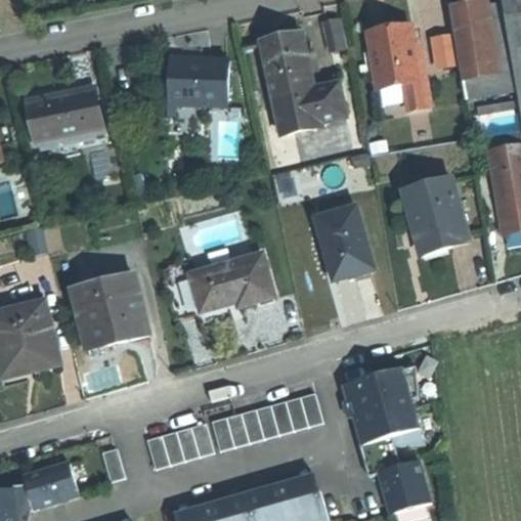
[(501,0),(502,4),(512,68),(520,121),(520,0),(501,0)]
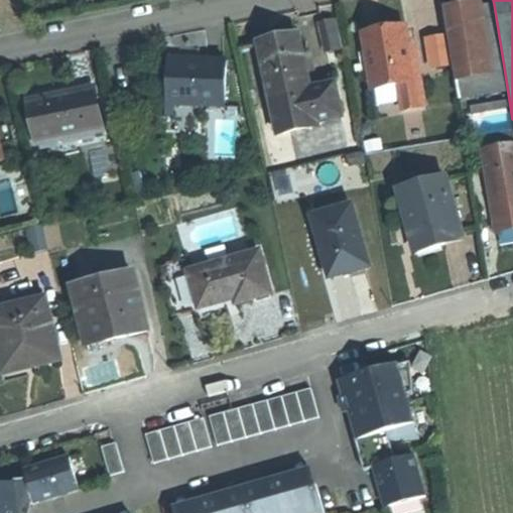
[(504,67),(494,4),(469,8),(442,12),(457,98),(492,92),(488,70),(504,67)]
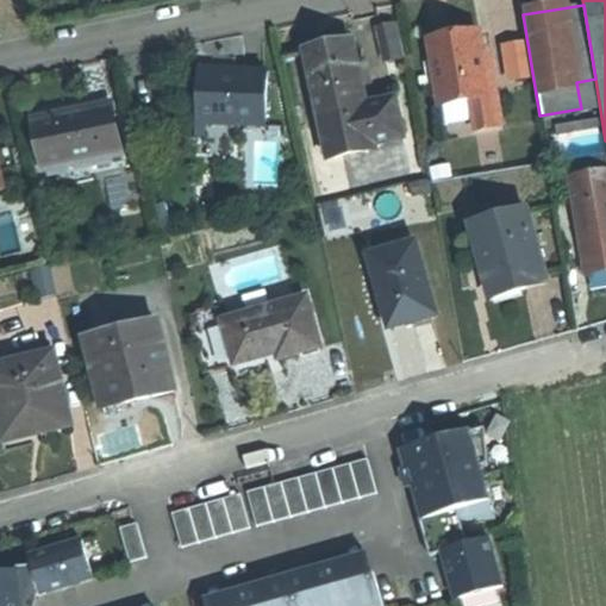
[(379,60),(397,56),(389,20),(372,24),(379,60)]
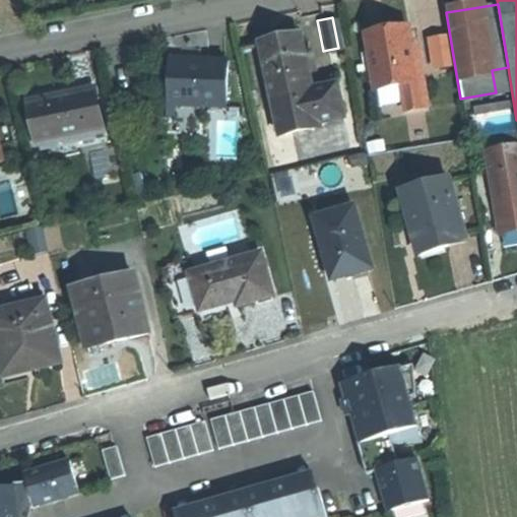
[(385,30),(364,34),(371,88),(397,84),(400,110),(425,107),(417,60),(411,61),(409,47),(407,27),(385,30)]
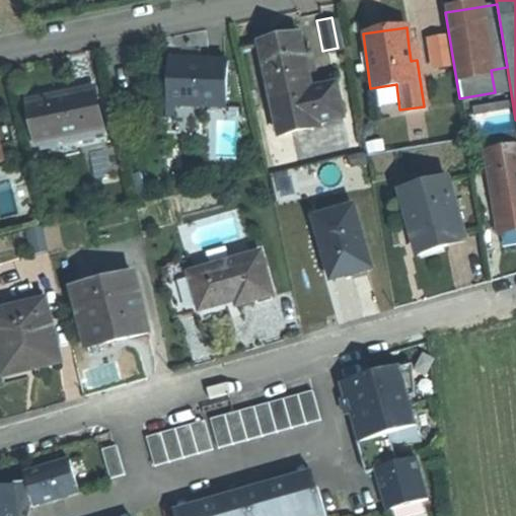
[(446,29),(426,31),(430,65),(449,63),(446,29)]
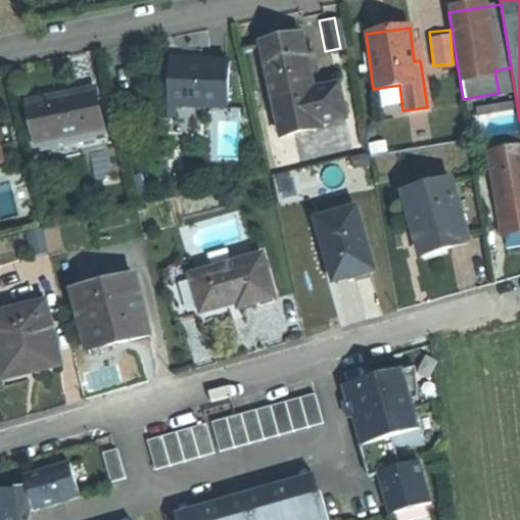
[(278,38),(258,42),(275,132),(315,125),(315,122),(340,116),(334,83),(309,88),(306,85),(297,34),(278,38)]
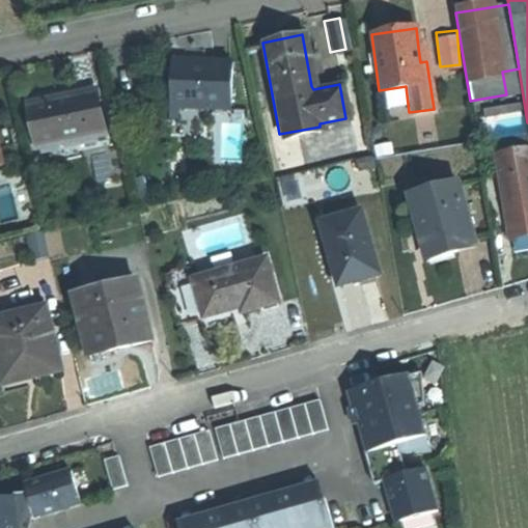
[(168,101),(225,103),(227,58),(200,57),(170,56),(168,101)]
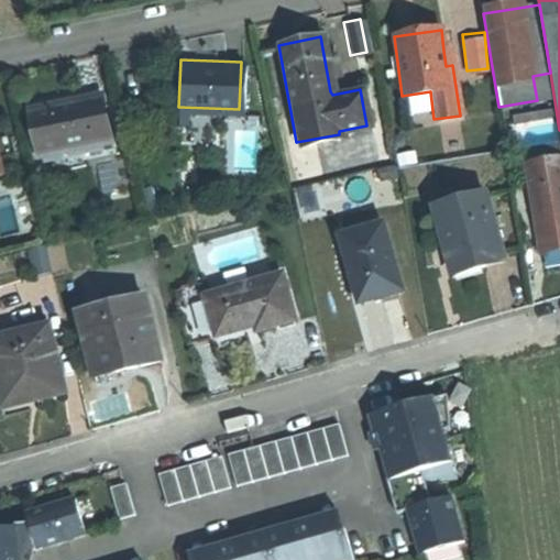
[(34,154),(106,140),(97,94),(58,101),(25,108),(34,154)]
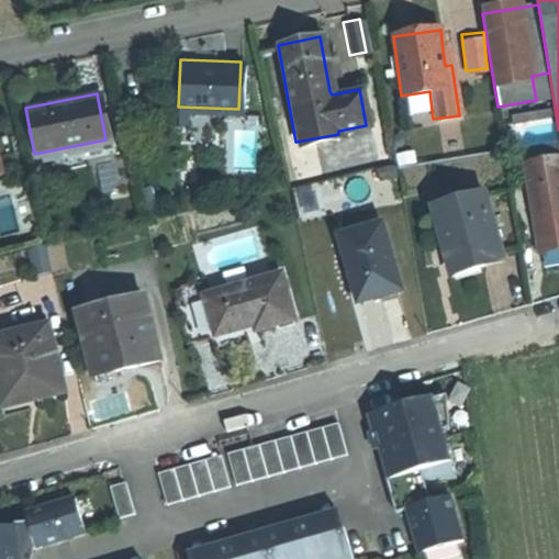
[(558,155),(523,161),(538,248),(558,245),(558,155)]
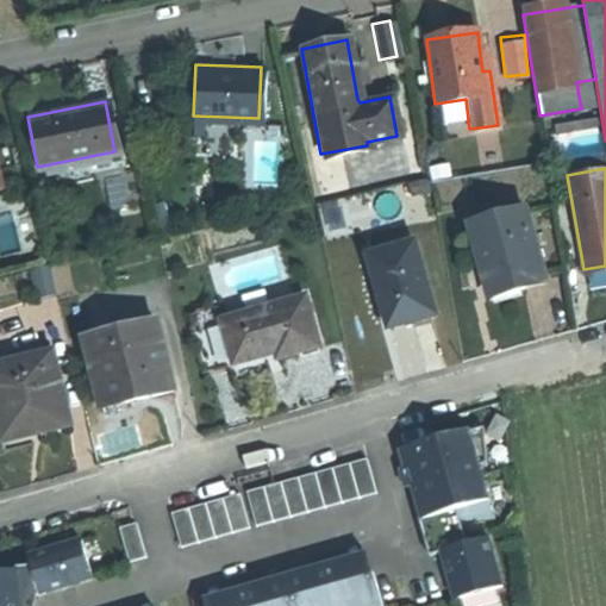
[(517,289),(543,281),(522,207),(467,224),(488,298),(517,289)]
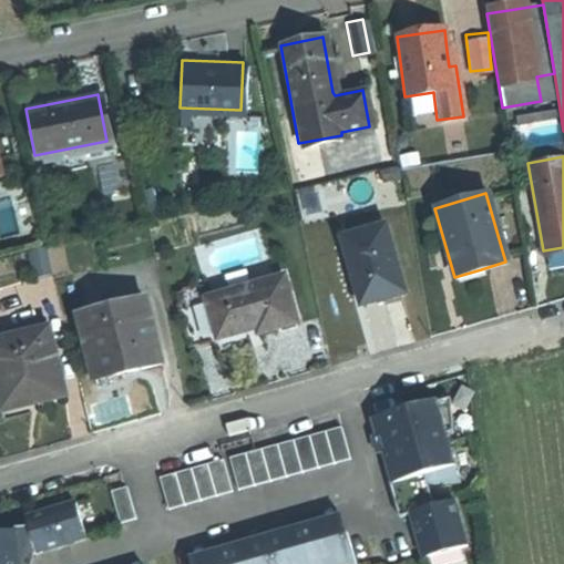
[(379,295),(399,289),(379,223),(338,235),(358,301),(379,295)]
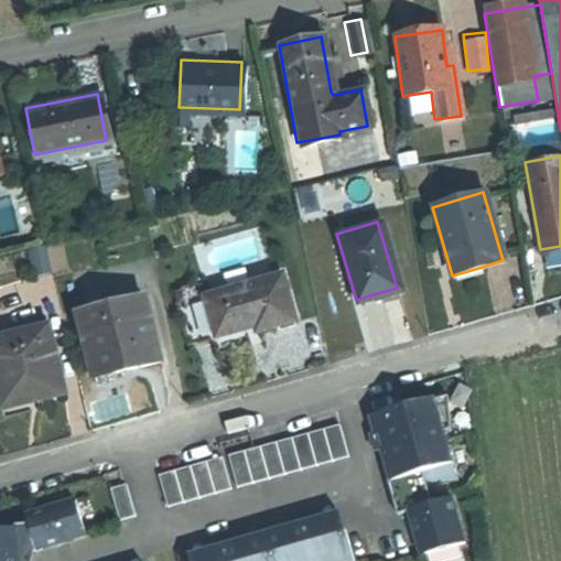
[(258,331),(291,322),(279,276),(202,297),(213,338),(245,330),(254,327),(258,331)]
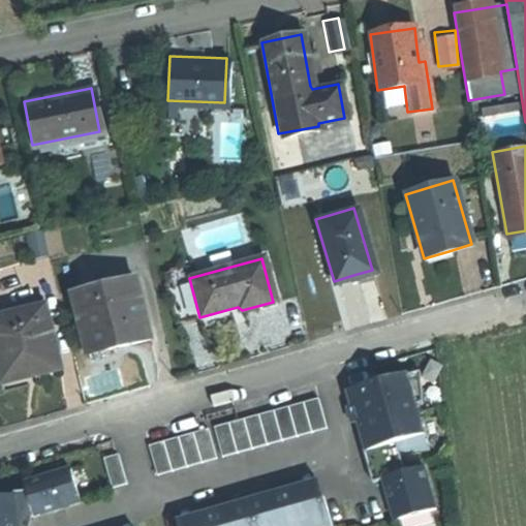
[(116,345),(145,338),(130,279),(69,296),(85,353),(116,345)]
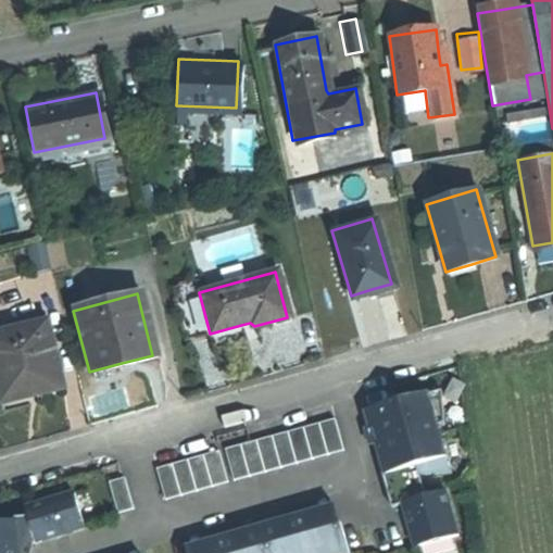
[(0,401),(29,394),(59,388),(42,322),(40,311),(0,319),(0,401)]
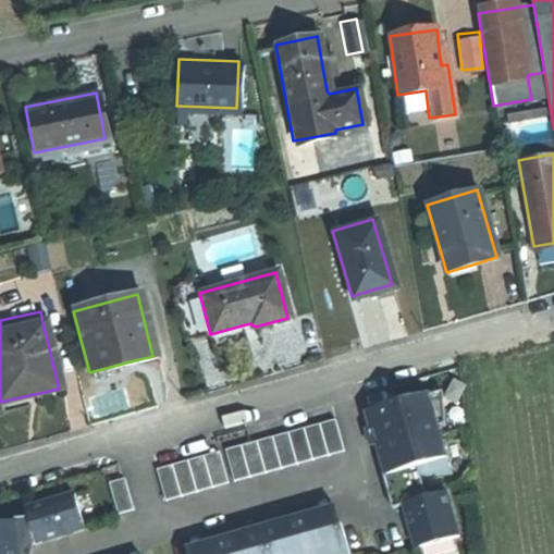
[(414,545),(456,533),(443,489),(423,494),(417,472),(448,470),(433,418),(442,415),(441,389),(427,392),(426,391),(362,408),(367,426),(365,427),(368,435),(369,442),(374,441),(381,464),(383,471),(381,471),(390,504),(402,502),(407,521),(414,545)]
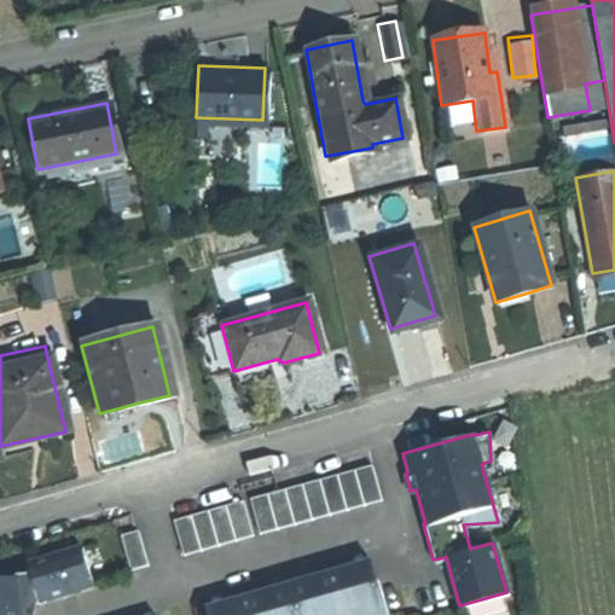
[(370,463),(248,497),(257,532),(379,498),(370,463)]
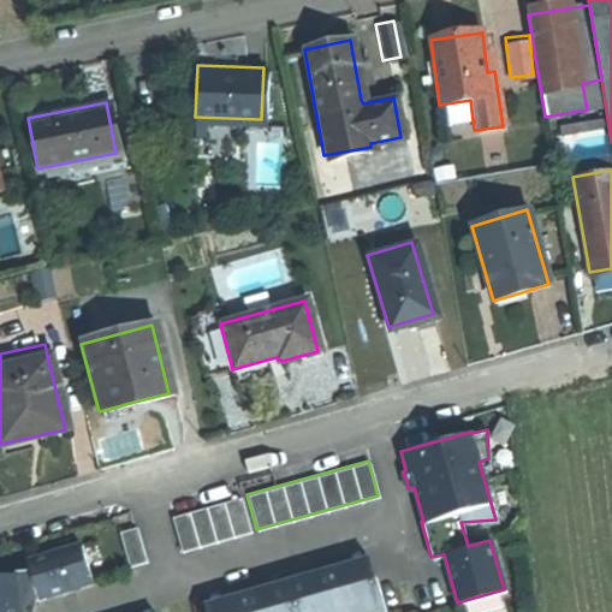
[(171,516),(180,550),(249,530),(239,495),(171,516)]
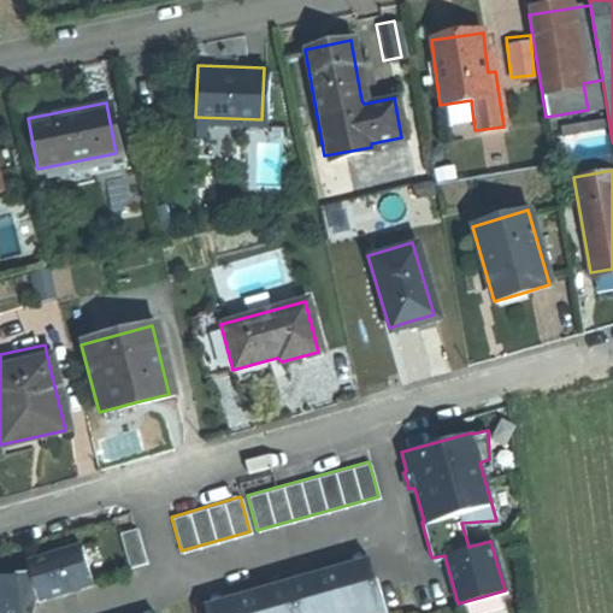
[(135,526),(118,531),(128,566),(145,561),(135,526)]
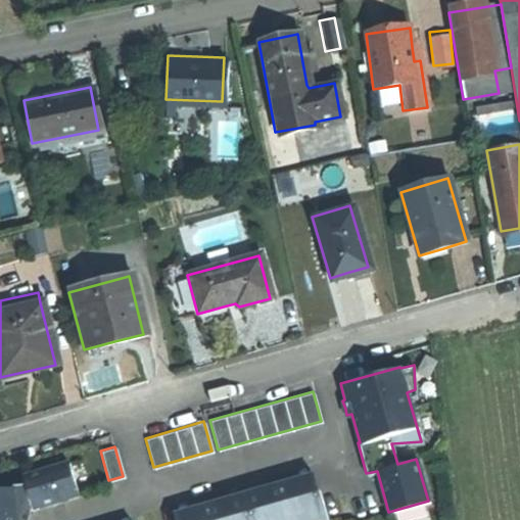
[(67,462),(22,475),(32,507),(78,492),(67,462)]
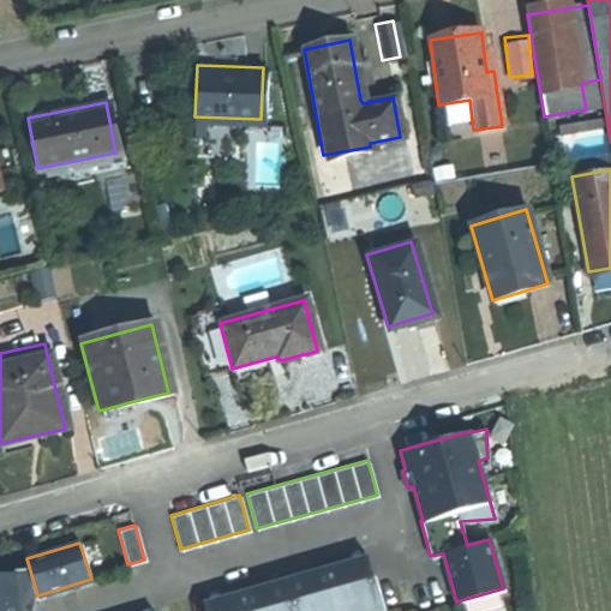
[(353,559),(339,563),(342,574),(354,570),(357,579),(372,574),(367,555),(353,559)]
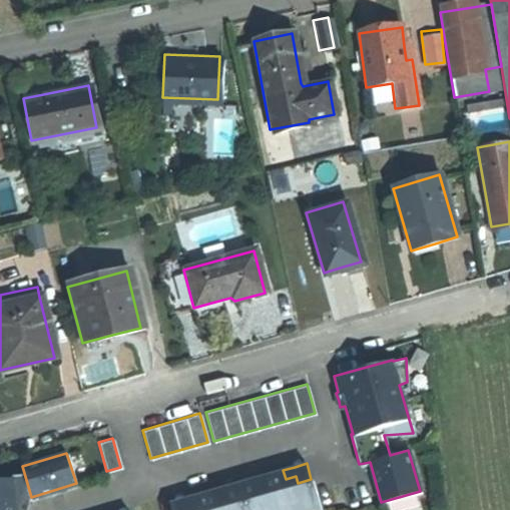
[(320,509),(311,479),(298,483),(296,476),(286,479),(283,470),(259,477),(262,485),(251,488),(253,495),(230,501),(219,497),(216,489),(192,496),(195,504),(185,507),(185,509),(320,509)]
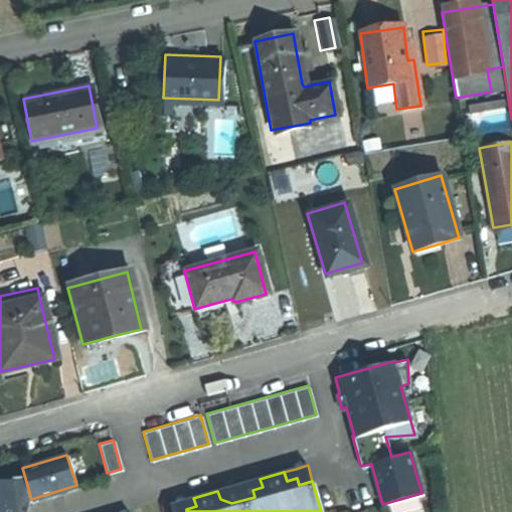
[(235,486),(217,491),(220,499),(231,503),(254,497),(252,490),(263,487),(260,479),(235,486)]
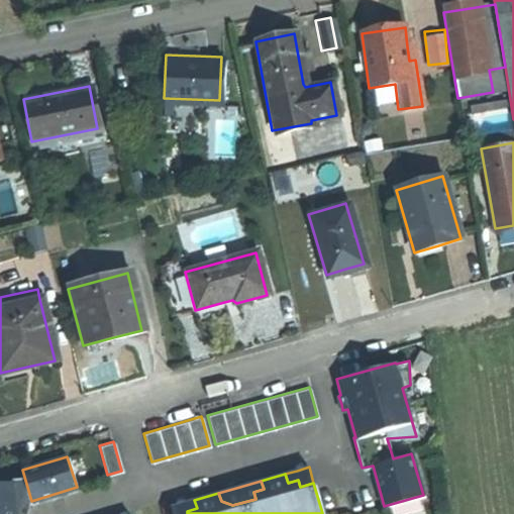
[(16,513),(16,511),(13,483),(0,484),(0,513),(16,513)]
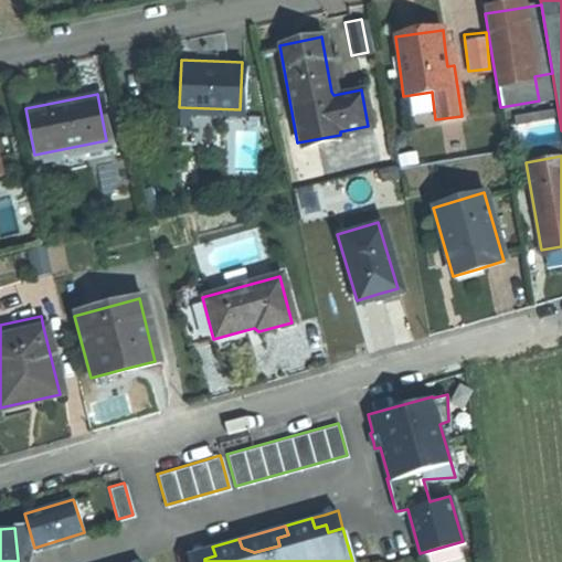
[(187,554),(188,561),(204,561),(204,559),(215,555),(212,547),(197,551),(187,554)]
